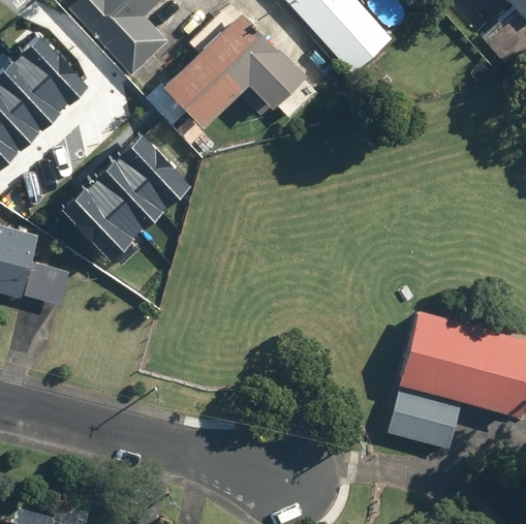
[(148,17),(165,0),(76,0),(68,8),(132,79),(172,42),(148,17)]
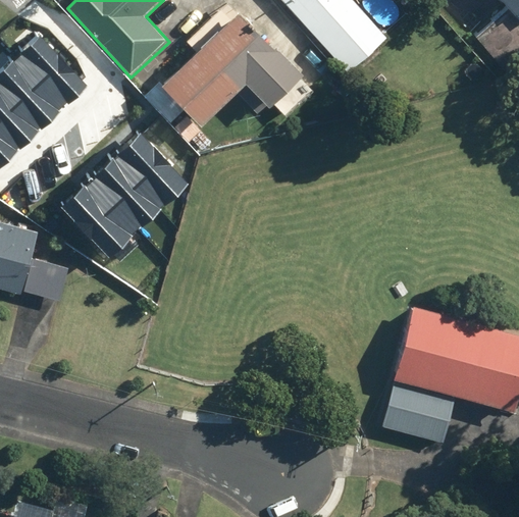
[(280,0),(349,72),(387,37),(353,0),(280,0)]
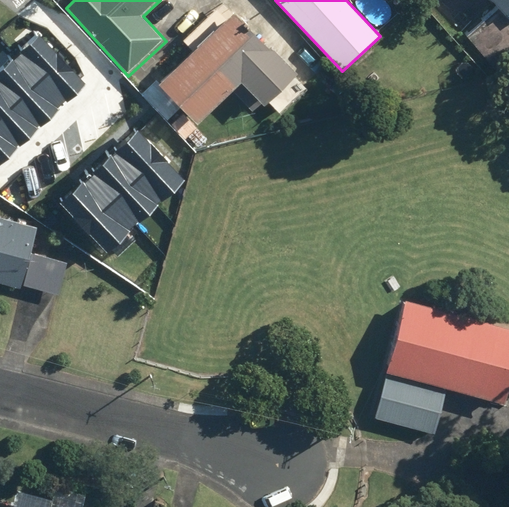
[(508,0),(487,0),(502,15),(508,8),(508,0)]
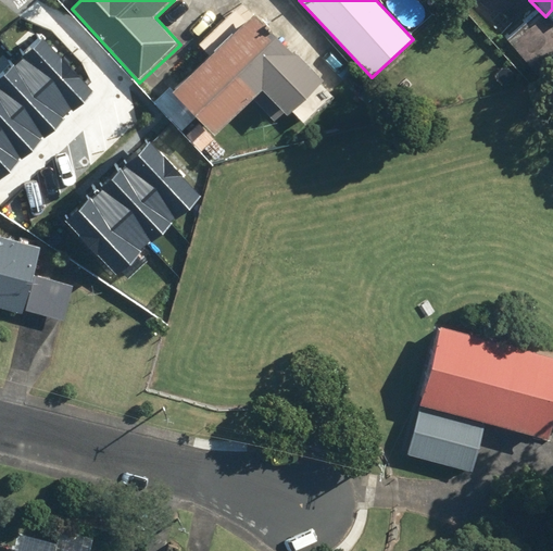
[(258,7),(167,89),(210,135),(260,88),(281,112),(289,104),(308,124),(332,101),(314,82),(322,75),(258,7)]
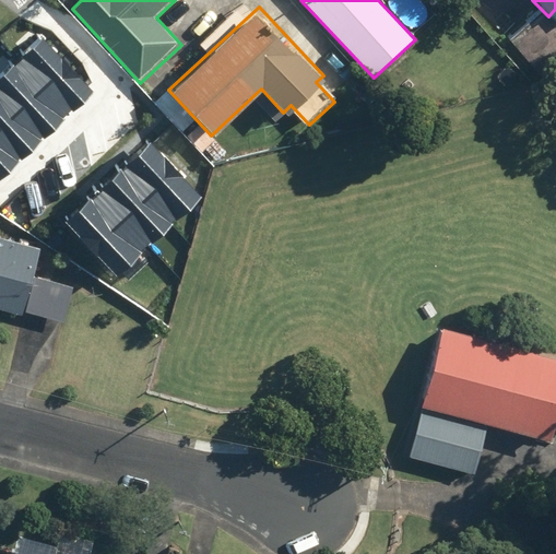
[(0,68),(0,181),(99,89),(43,28),(0,68)]
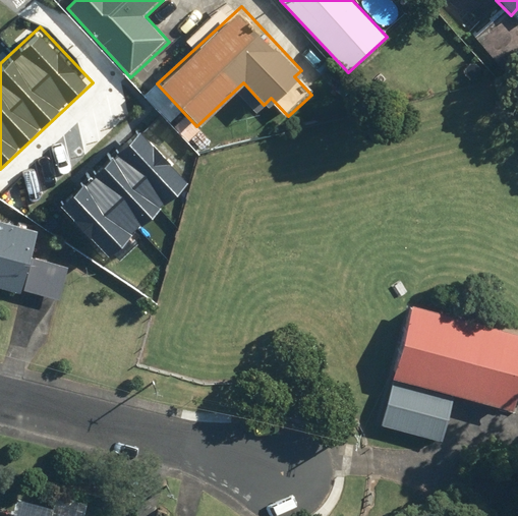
[(138,122),(60,198),(111,250),(189,174),(138,122)]
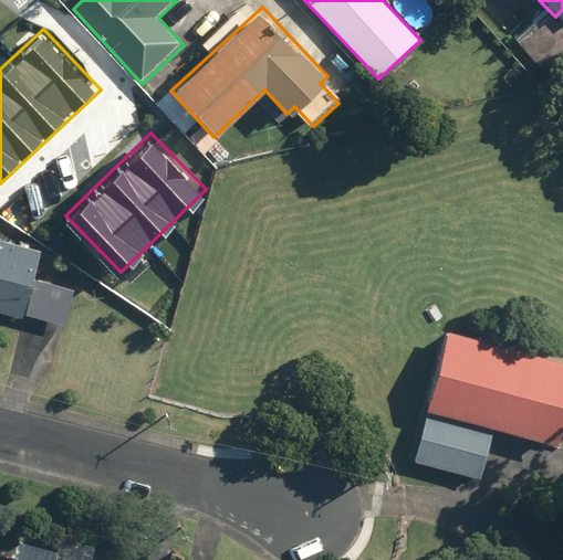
[(0,244),(0,314),(69,331),(77,296),(37,285),(45,256),(0,244)]
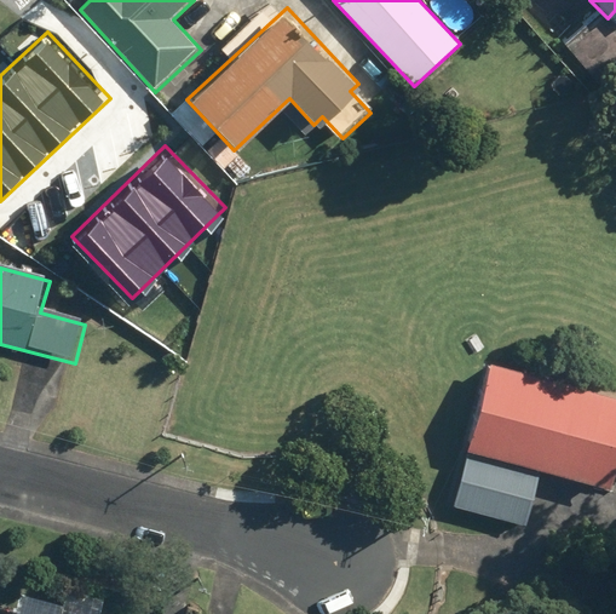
[(615,391),(488,362),(466,452),(608,485),(615,449),(615,391)]
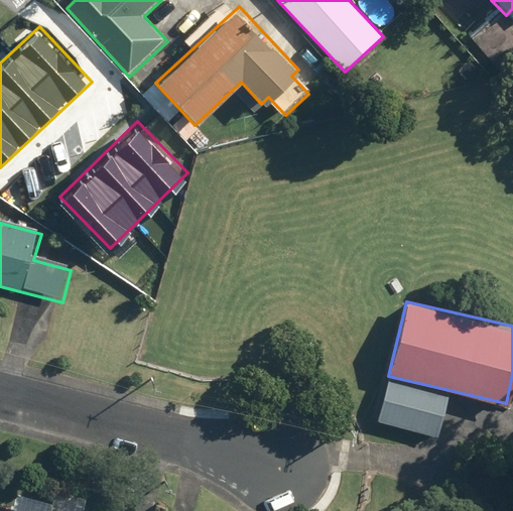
[(446,403),(386,388),(378,421),(437,436),(446,403)]
